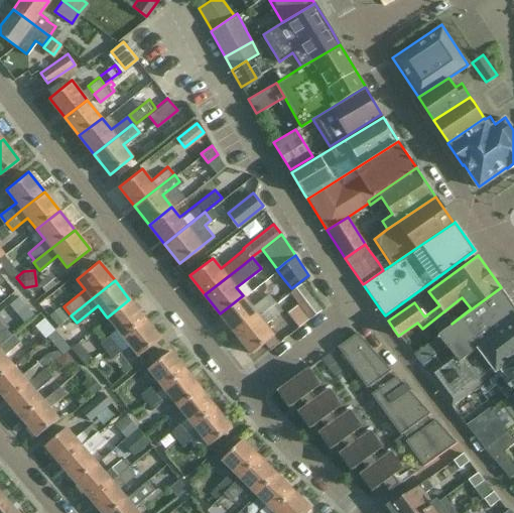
[(308,316),(318,308),(301,284),(290,292),(308,316)]
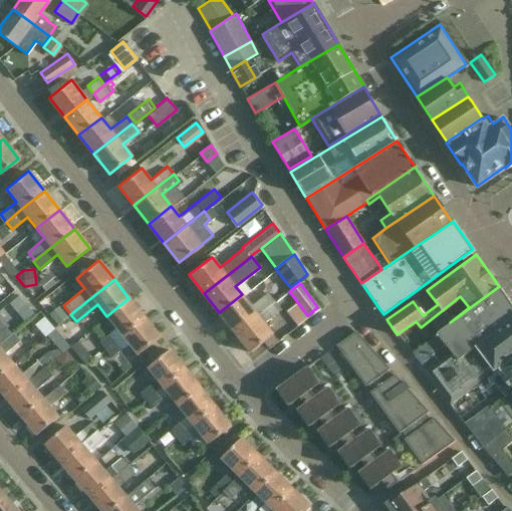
[(450,322),(436,332),(424,341),(432,352),(445,343),(446,345),(455,339),(464,351),(473,345),(474,345),(480,341),(478,338),(484,334),(486,336),(511,316),(511,305),(499,286),(450,322)]
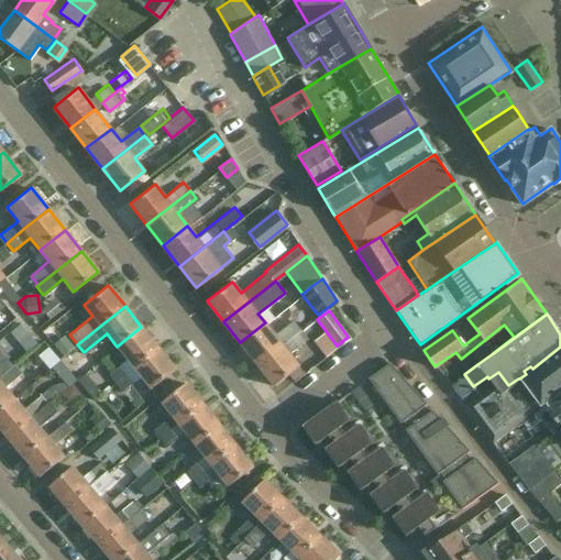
[(240,342),(256,363),(299,329),(293,320),(274,335),(265,322),(240,342)]
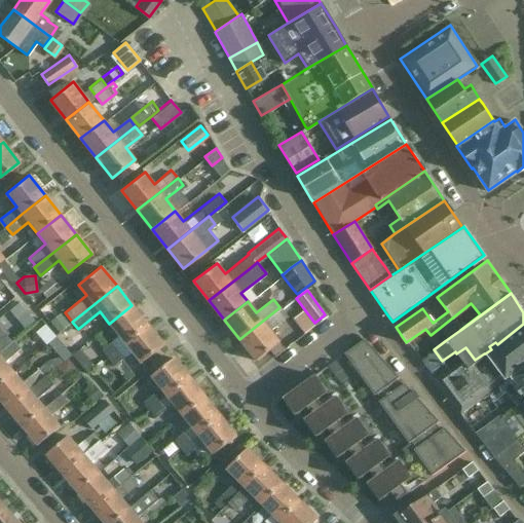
[(16,300),(7,308),(15,318),(25,310),(16,300)]
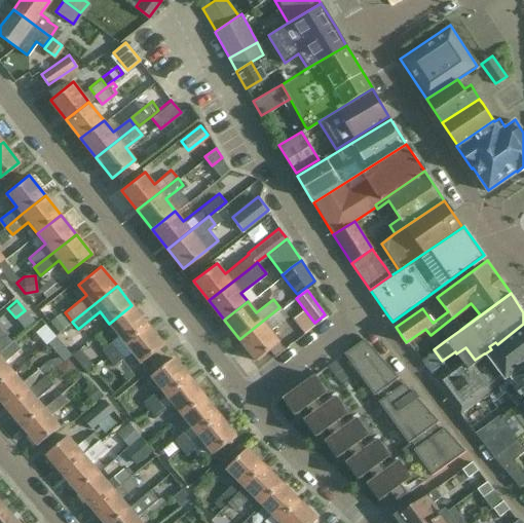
[(101,348),(107,357),(147,325),(132,305),(109,324),(117,334),(101,348)]
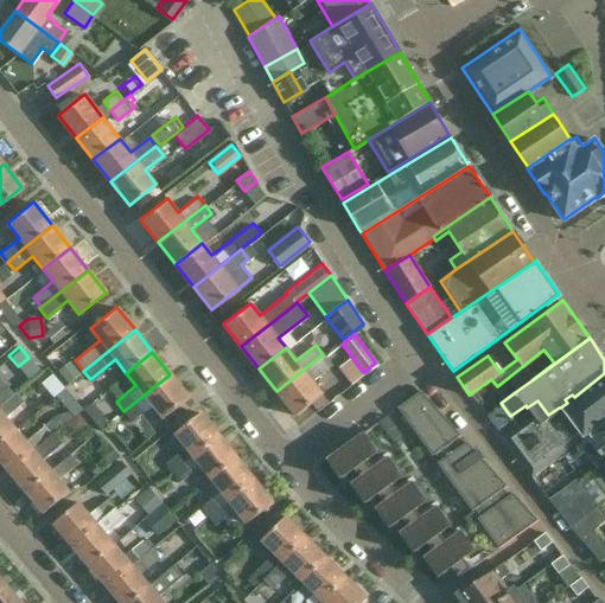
[(323,354),(276,391),(294,414),(310,402),(322,392),(311,379),(330,364),(323,354)]
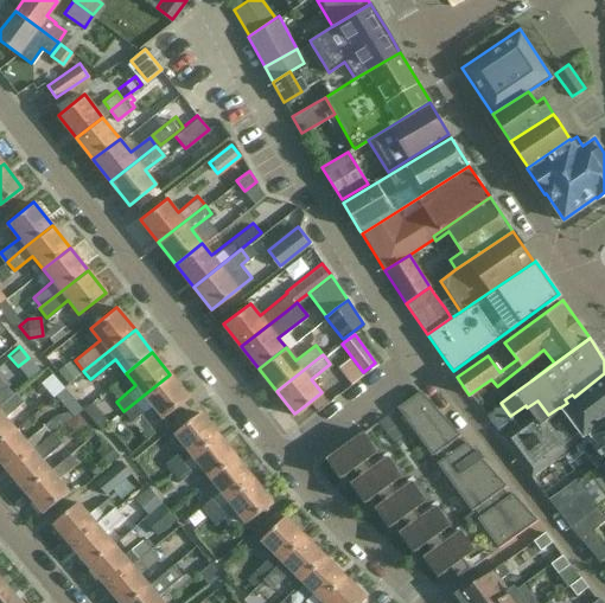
[(29,358),(18,366),(27,377),(37,369),(29,358)]
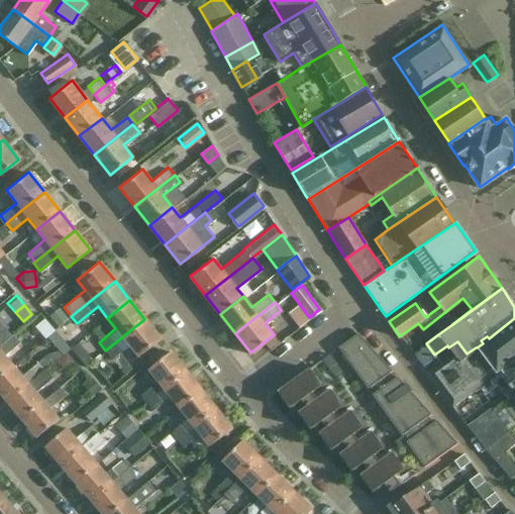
[(43,317),(34,325),(44,337),(54,330),(43,317)]
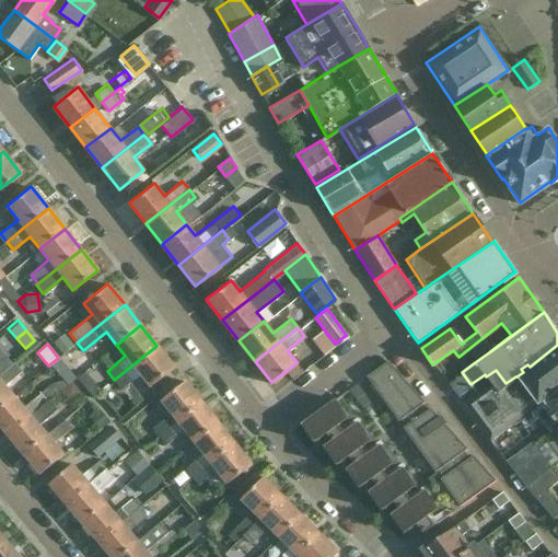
[(496,370),(486,376),(490,382),(462,403),(489,439),(557,386),(557,345),(530,367),(527,364),(521,369),(523,372),(516,376),(515,376),(506,383),(496,370)]
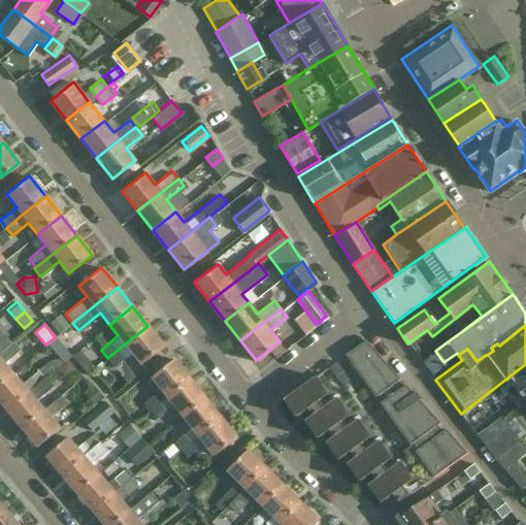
[(148,326),(107,358),(113,365),(125,357),(126,358),(132,353),(140,364),(164,346),(148,326)]
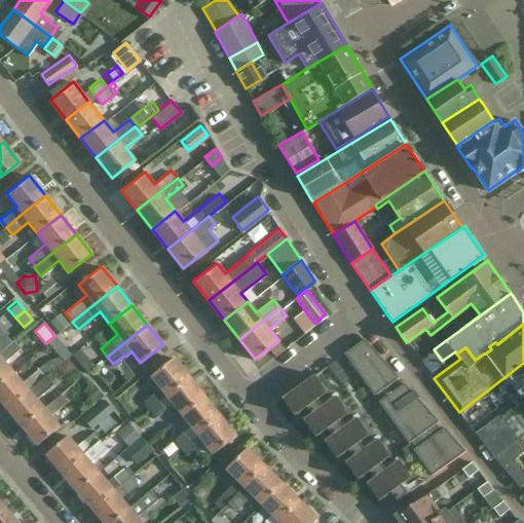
[(0,349),(13,339),(7,331),(3,334),(0,330),(0,349)]
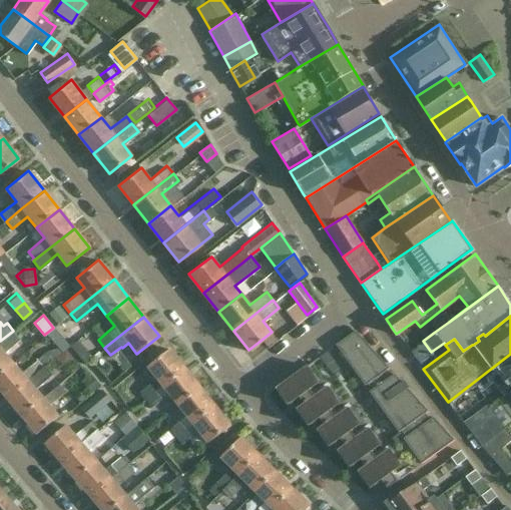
[(405,436),(402,437),(420,462),(453,439),(433,416),(429,418),(424,412),(427,410),(394,373),(390,375),(386,369),(389,367),(355,330),(335,344),(364,384),(367,383),(371,389),(369,391),(398,431),(400,429),(405,436)]
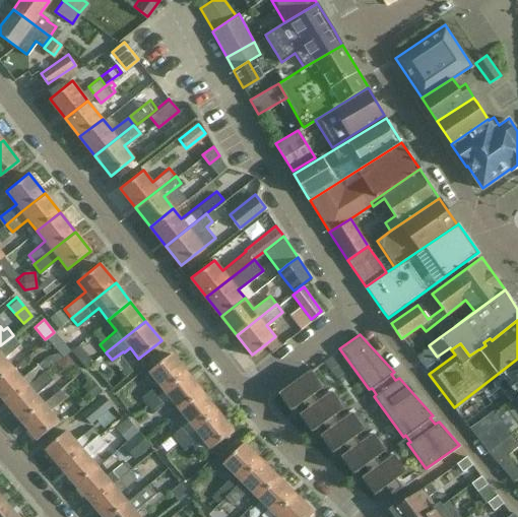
[(0,378),(13,368),(3,357),(20,342),(14,336),(0,347),(0,378)]
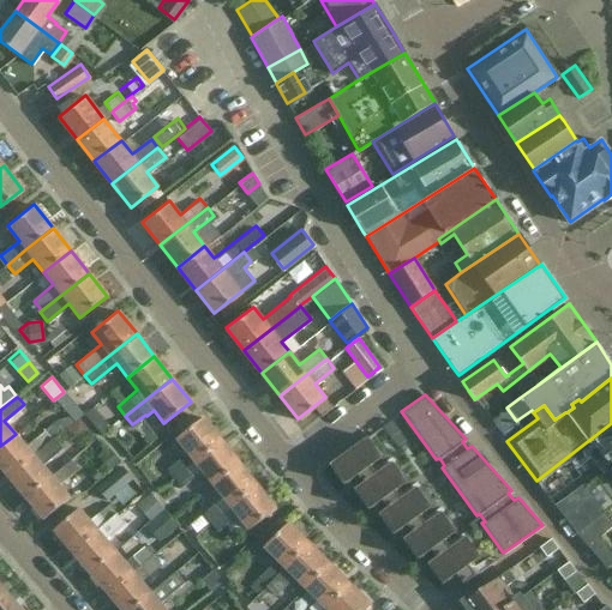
[(325,397),(313,406),(321,415),(321,414),(331,406),(325,397)]
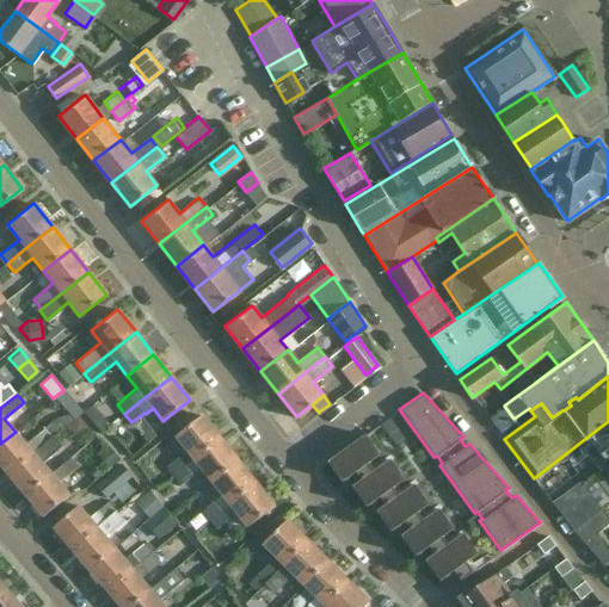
[(91,403),(82,410),(84,412),(92,421),(100,415),(91,403)]
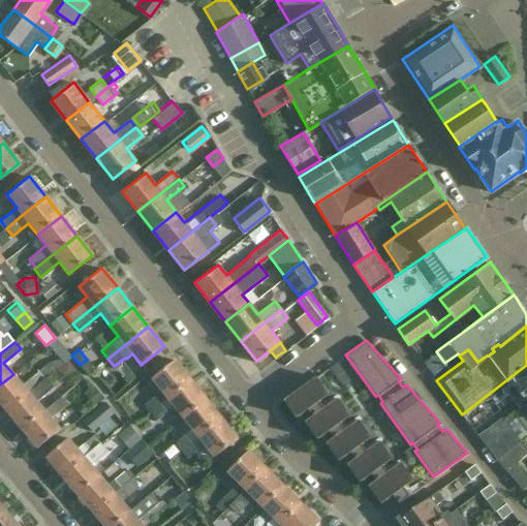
[(13,374),(0,384),(0,403),(6,411),(45,376),(57,367),(66,360),(64,357),(49,360),(21,383),(13,374)]
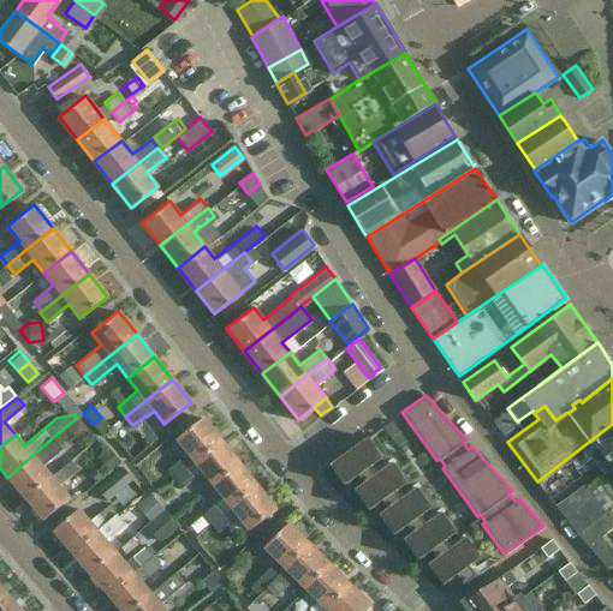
[(77,418),(66,426),(76,437),(87,429),(77,418)]
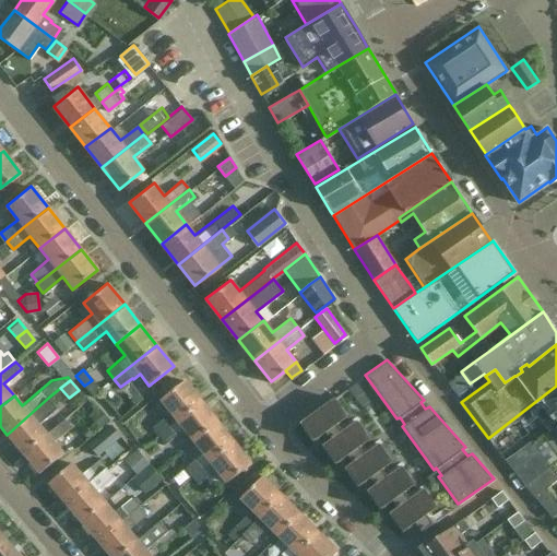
[(151,425),(158,435),(201,401),(184,380),(160,399),(176,420),(169,424),(163,416),(151,425)]
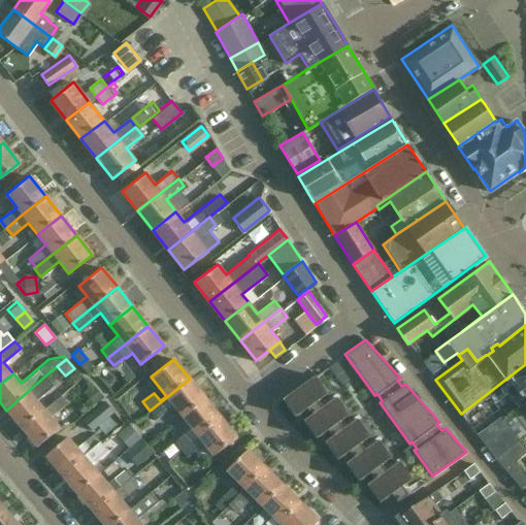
[(525,367),(503,385),(517,404),(513,407),(514,409),(525,426),(525,367)]
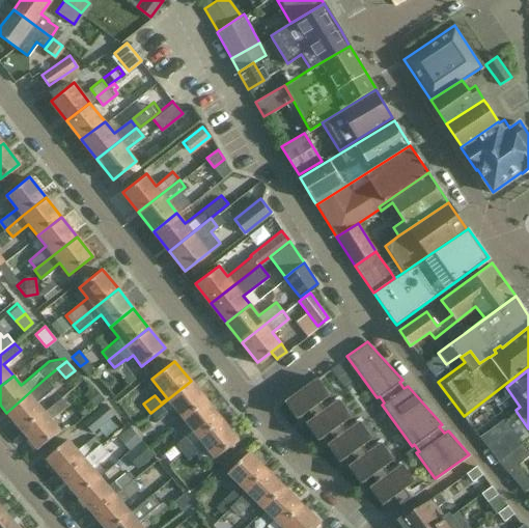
[(309,410),(311,413),(322,406),(319,403),(330,395),(316,377),(284,400),(297,418),(309,410)]
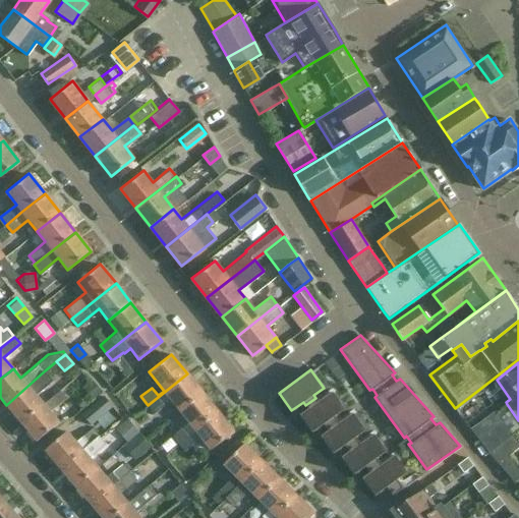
[(6,405),(20,422),(42,403),(35,394),(53,380),(45,370),(6,405)]
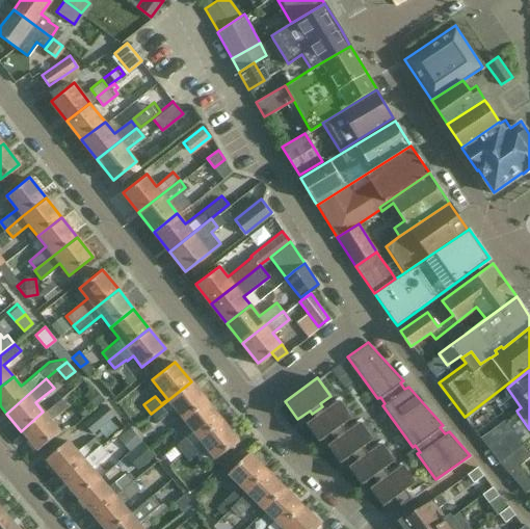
[(183,419),(206,401),(191,381),(151,414),(143,419),(150,426),(175,407),(183,419)]
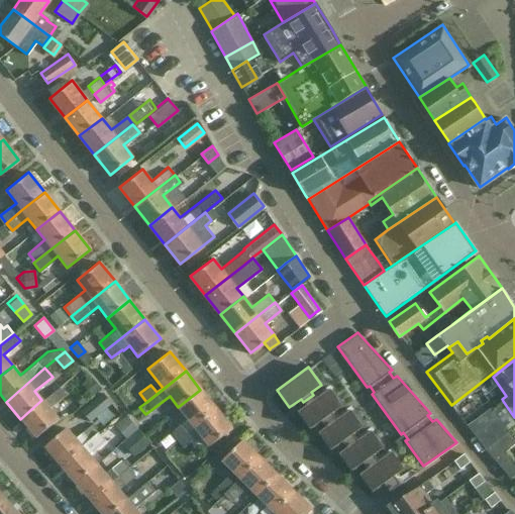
[(87,379),(82,383),(90,393),(92,395),(100,388),(90,377),(87,379)]
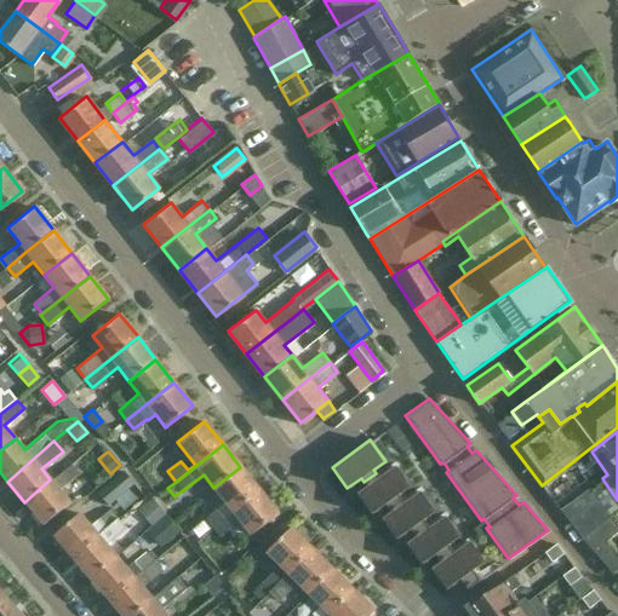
[(50,479),(24,502),(44,524),(69,502),(58,489),(79,471),(70,462),(50,479)]
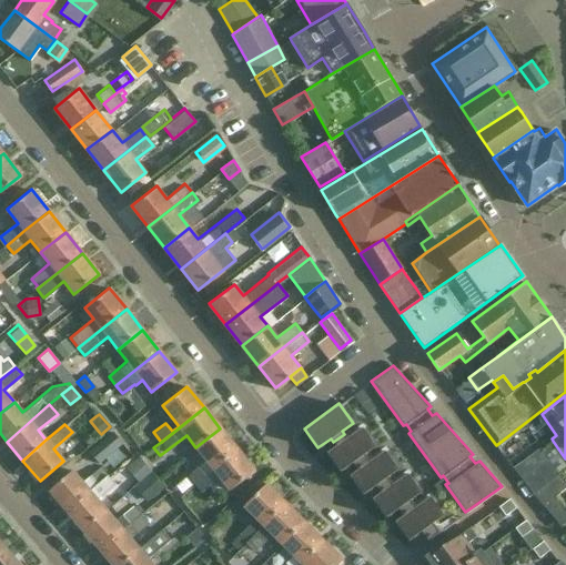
[(344,434),(333,442),(335,445),(326,452),(341,471),(353,462),(356,465),(367,457),(365,454),(376,445),(362,426),(346,437),(344,434)]
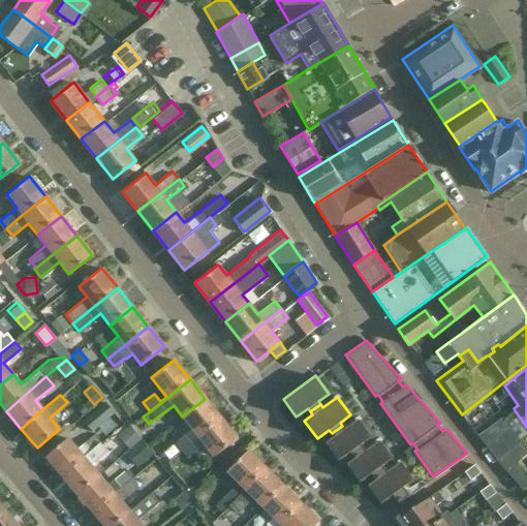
[(174,441),(180,449),(220,418),(205,399),(182,416),(191,429),(186,433),(185,432),(174,441)]
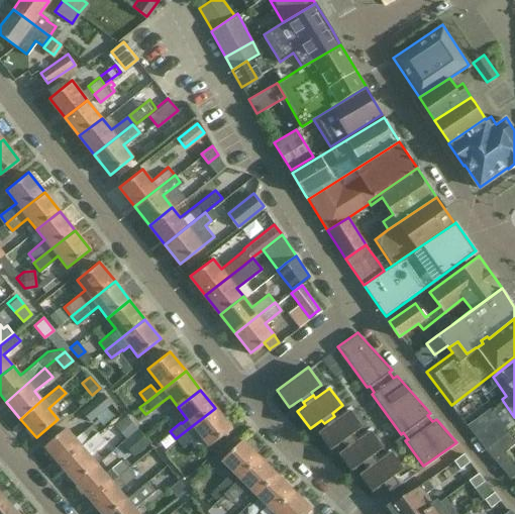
[(79,411),(88,421),(109,403),(101,393),(79,411)]
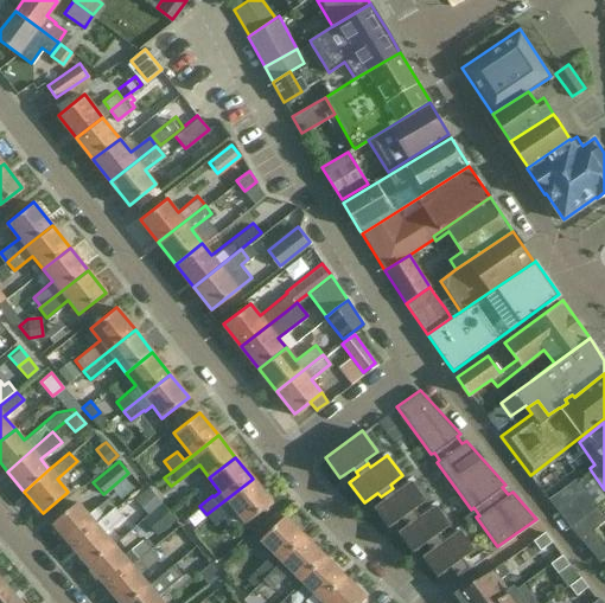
[(577,476),(547,498),(568,525),(570,524),(598,505),(604,499),(604,489),(591,470),(579,479),(577,476)]
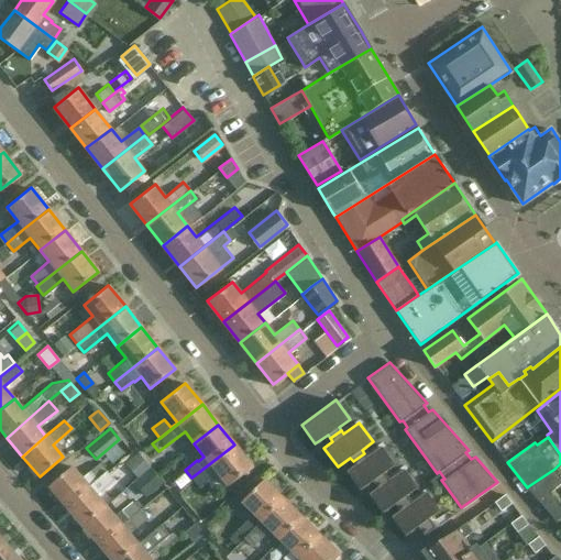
[(234,445),(191,478),(199,487),(211,478),(204,470),(210,464),(227,485),(251,467),(234,445)]
